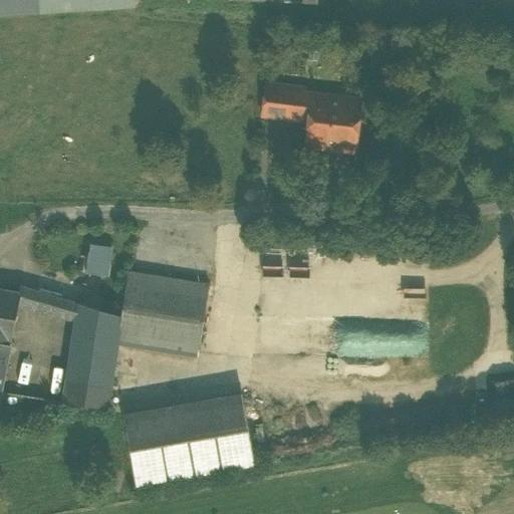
[(40,13),(38,0),(0,0),(0,16),(40,13)]
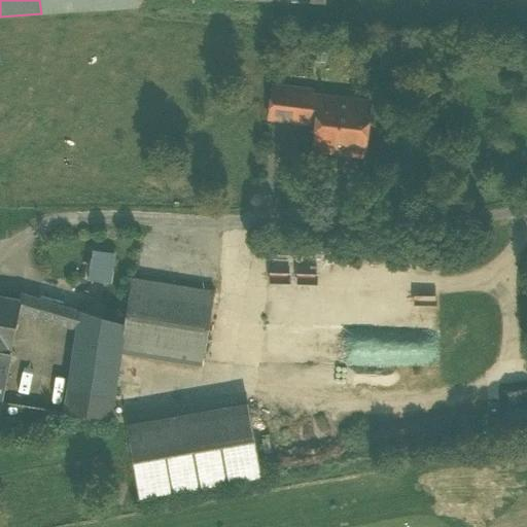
[(275,120),(318,126),(321,97),(278,92),(275,120)]
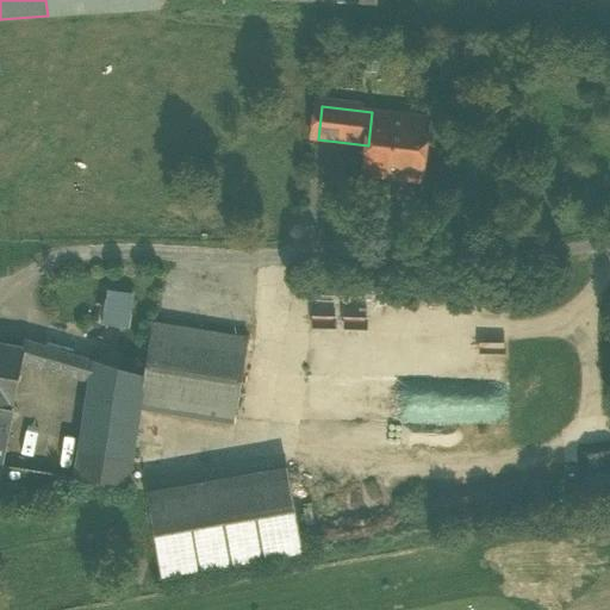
[(365,172),(390,175),(396,116),(372,112),(368,145),(365,172)]
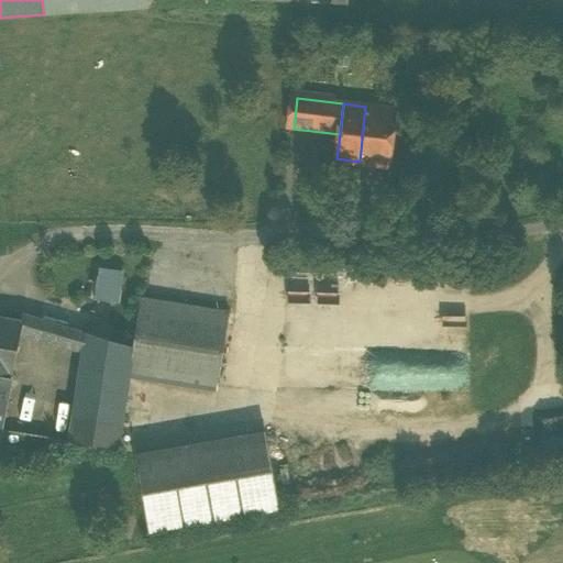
[(394,110),(365,107),(360,162),(388,165),(394,110)]
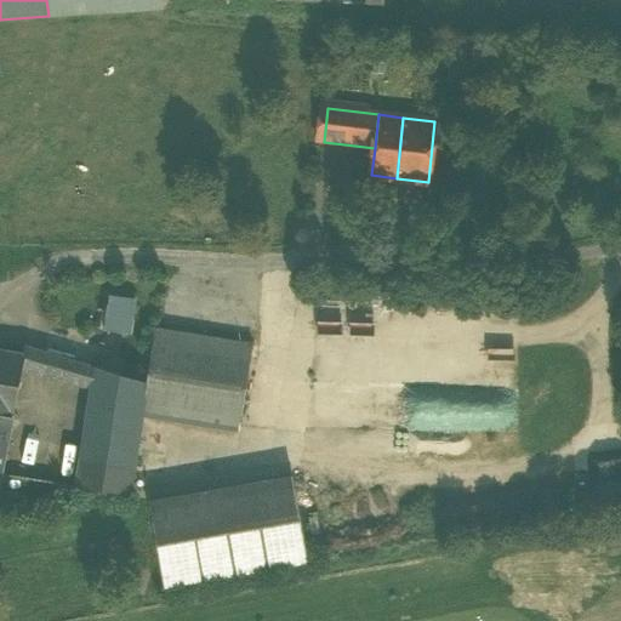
[(104,330),(131,334),(135,297),(112,295),(109,308),(107,307),(104,330)]
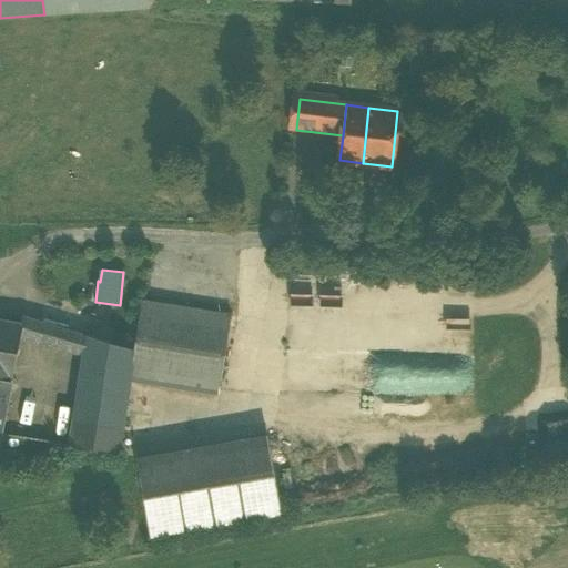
[(143,300),(135,350),(134,361),(223,374),(232,314),(143,300)]
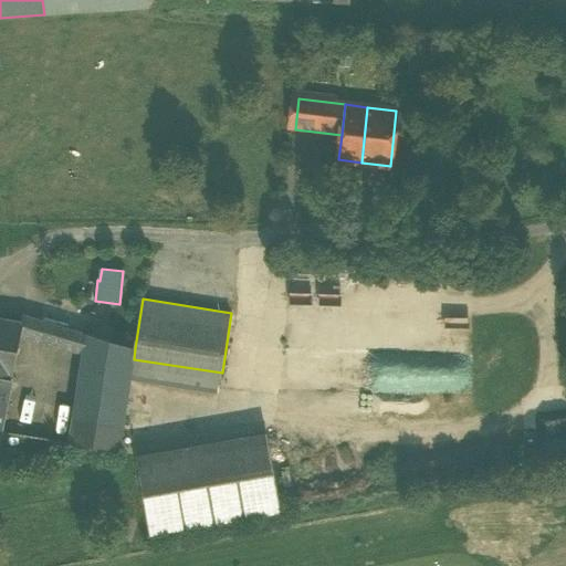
[(21,337),(42,343),(46,322),(23,314),(21,322),(24,322),(21,337)]
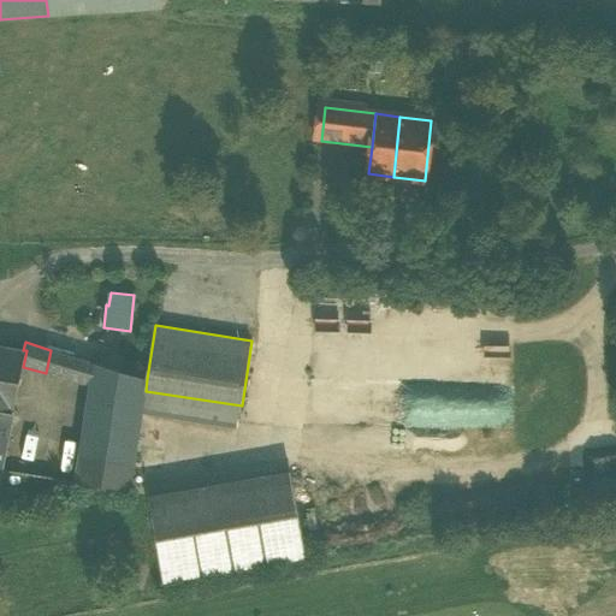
[(0,380),(21,384),(23,367),(27,350),(23,350),(0,345),(0,380)]
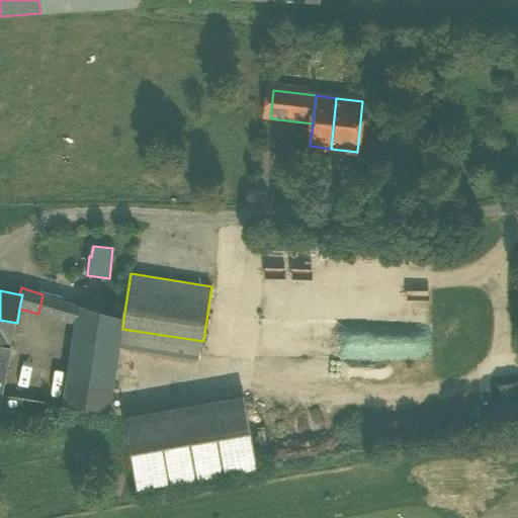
[(38,314),(77,322),(79,306),(42,294),(38,314)]
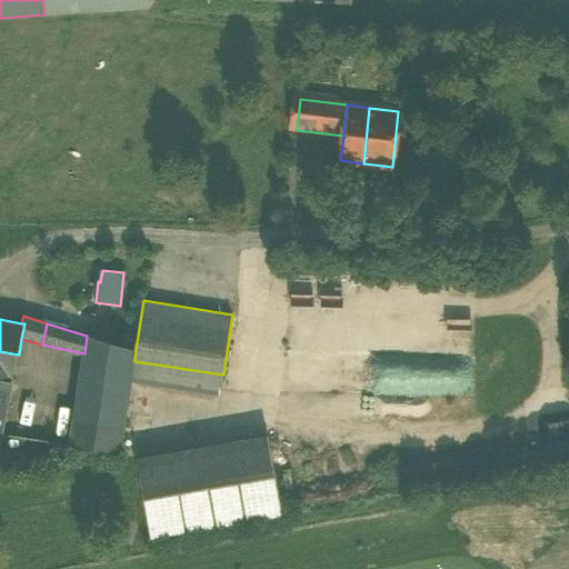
[(132,377),(135,361),(136,350),(87,336),(85,353),(70,445),(120,452),(132,377)]
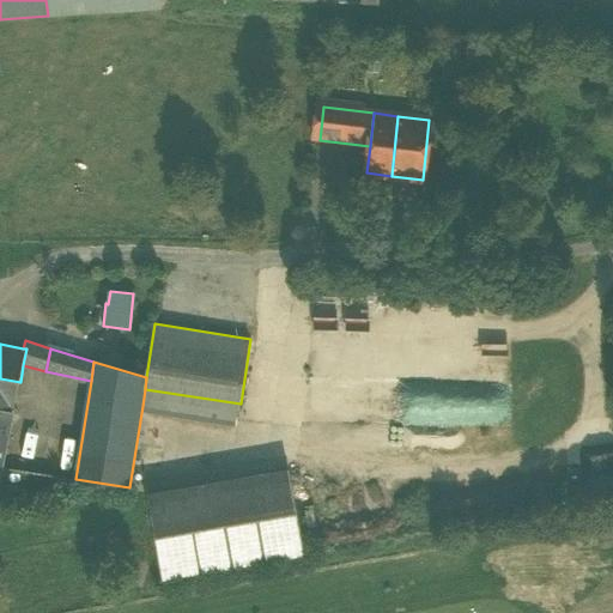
[(14,407),(20,382),(0,378),(0,467),(1,467),(7,439),(14,407)]
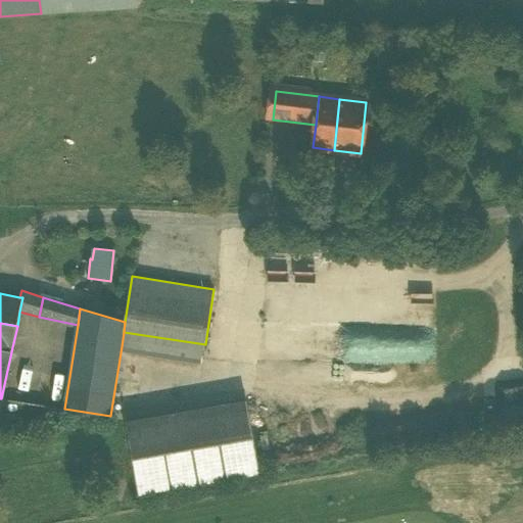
[(124,332),(122,346),(203,359),(205,344),(124,332)]
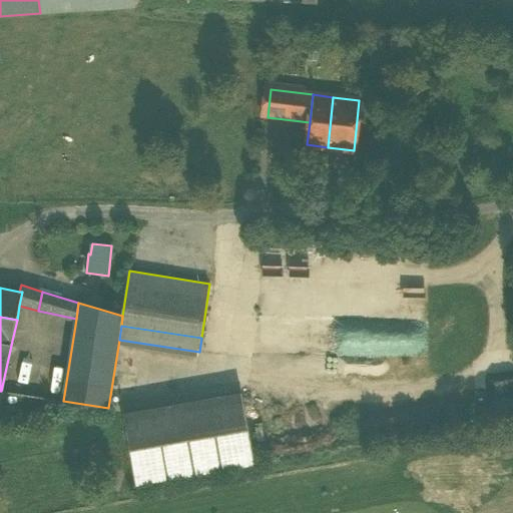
[(128,446),(135,486),(253,465),(240,394),(122,415),(128,446)]
